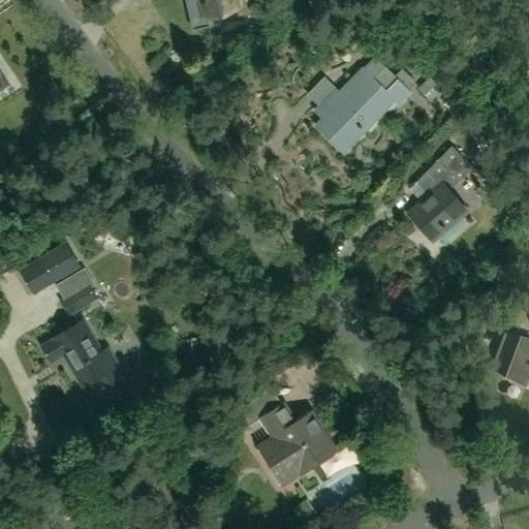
[(232,0),(184,0),(185,2),(194,0),(200,0),(204,14),(236,7),(232,0)]
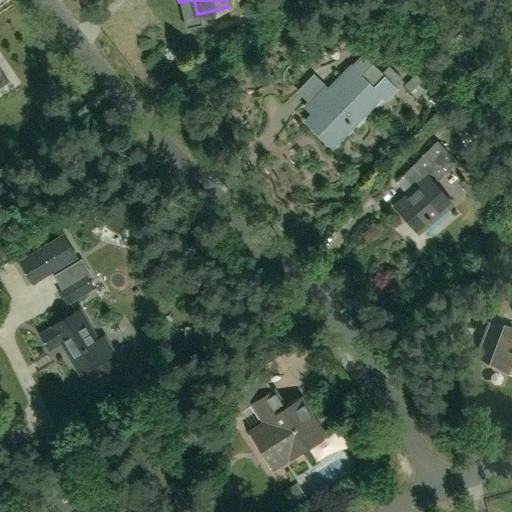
[(318,109),(305,123),(332,149),(356,125),(350,119),(374,93),(381,99),(385,103),(398,89),(372,64),(371,65),(362,57),(353,67),(352,65),(328,90),(325,87),(310,101),(318,109)]
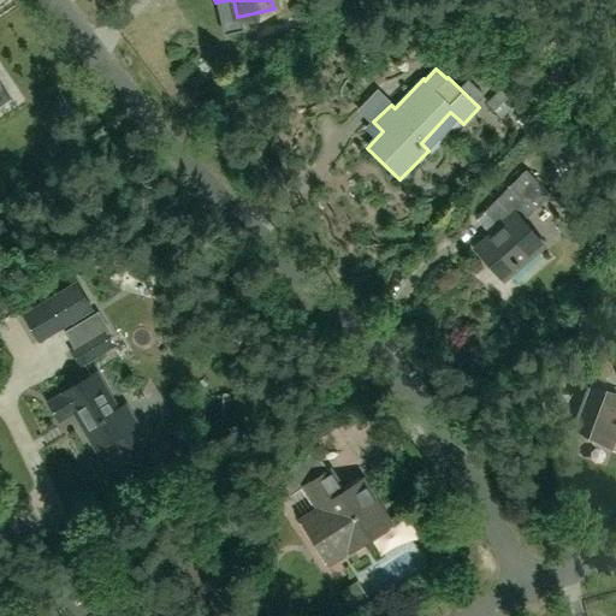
[(499,89),(497,92),(487,101),(502,117),(514,104),(505,96),(499,89)]
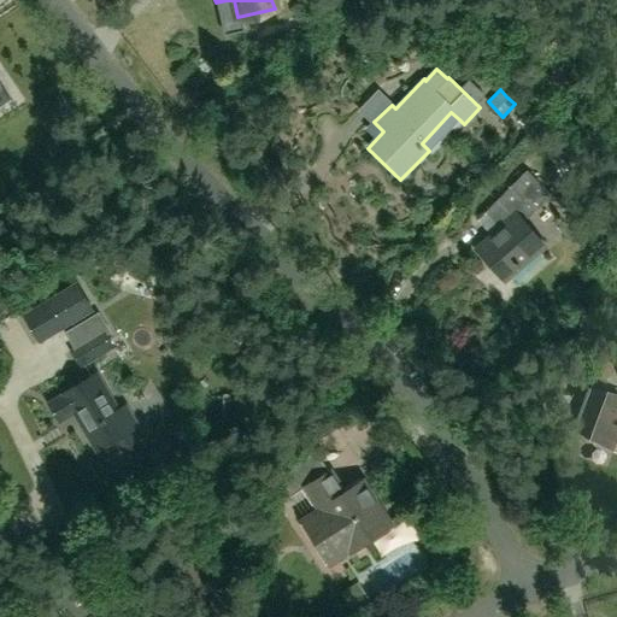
[(528,105),(527,106),(517,122),(528,129),(539,112),(539,111),(528,105)]
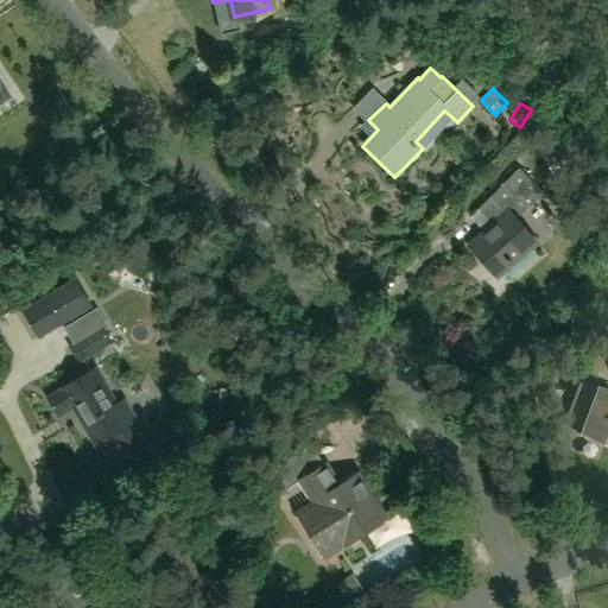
[(519,168),(504,183),(477,209),(491,226),(468,245),(496,277),(536,242),(514,219),(543,192),(519,168)]
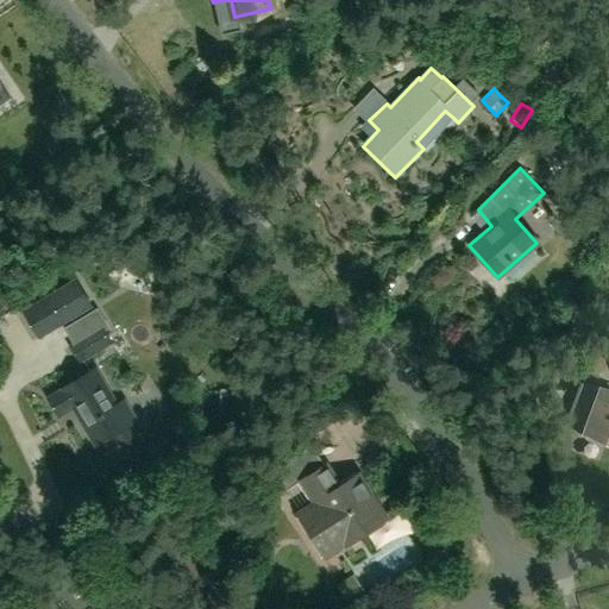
[(89,306),(74,280),(20,311),(37,338),(89,306)]
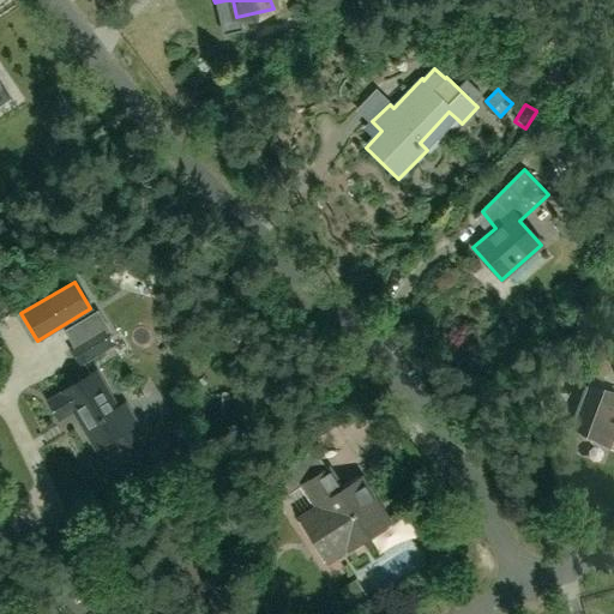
[(104,331),(70,351),(79,367),(114,347),(104,331)]
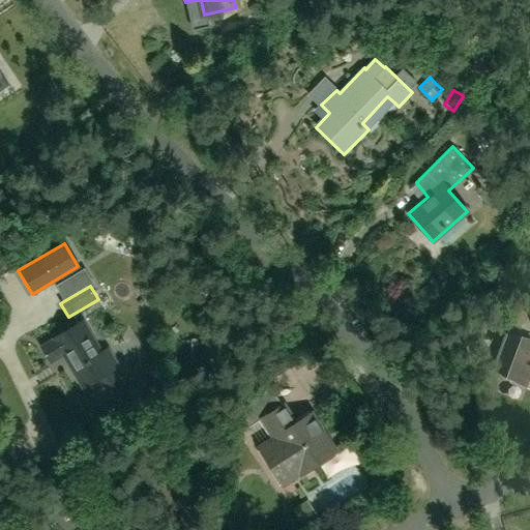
[(55,340),(41,348),(50,361),(63,353),(72,369),(71,370),(80,383),(82,383),(84,387),(96,379),(104,390),(119,381),(113,370),(128,360),(117,342),(99,353),(81,322),(54,337),(55,340)]
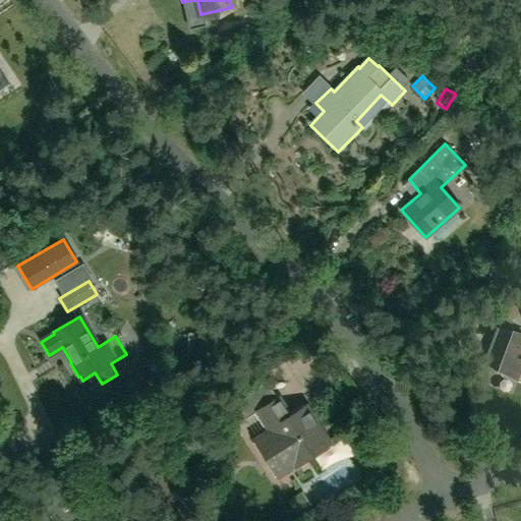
[(497,327),(483,361),(503,368),(520,374),(520,336),(515,334),(497,327)]
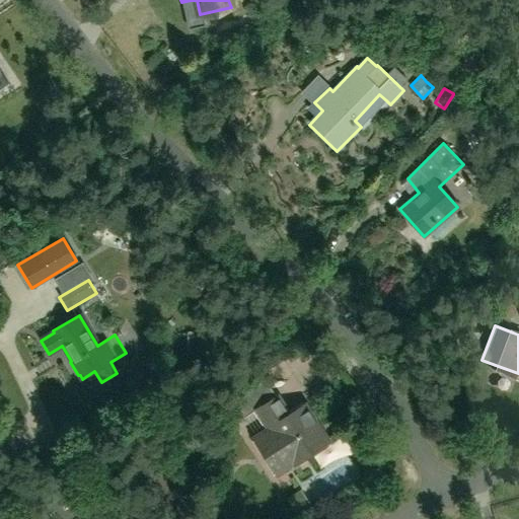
[(326,441),(304,408),(290,416),(278,396),(257,409),(269,427),(252,437),(276,473),(326,441)]
